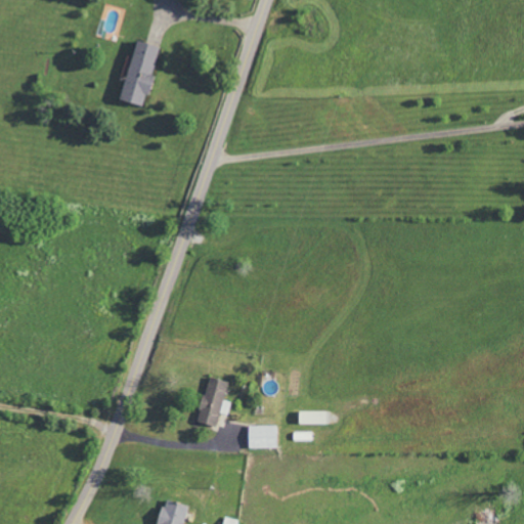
[(144,106),(158,46),(132,40),(119,100),(144,106)]
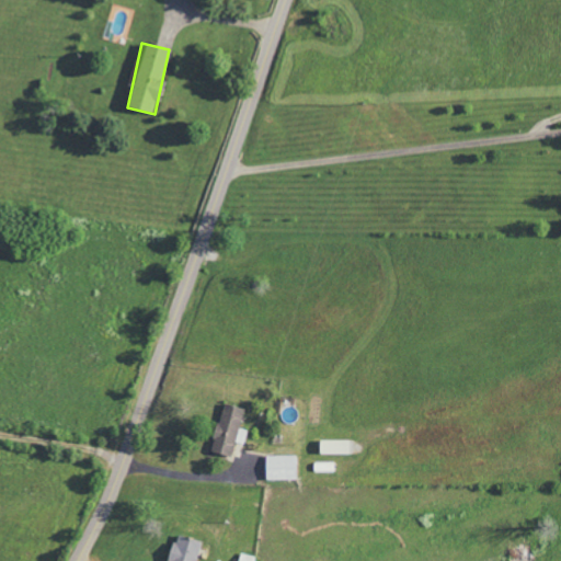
[(243,410),(222,403),(208,451),(229,458),(233,442),(242,444),(247,431),(238,428),(243,410)]
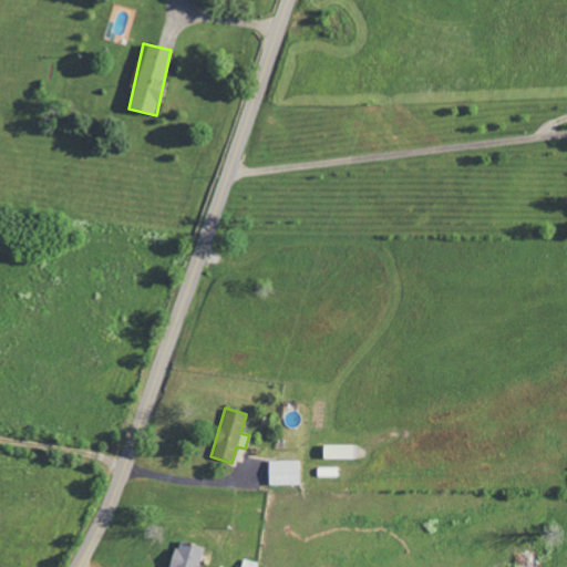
[(350,459),(350,445),(320,445),(321,459),(350,459)]
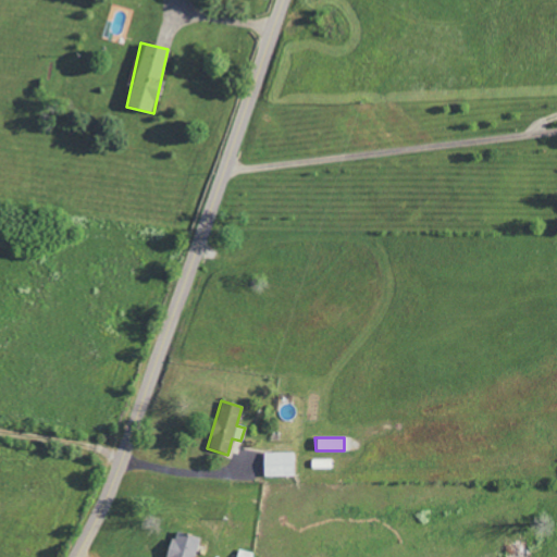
[(293,453),(262,454),(262,477),(293,475),(293,453)]
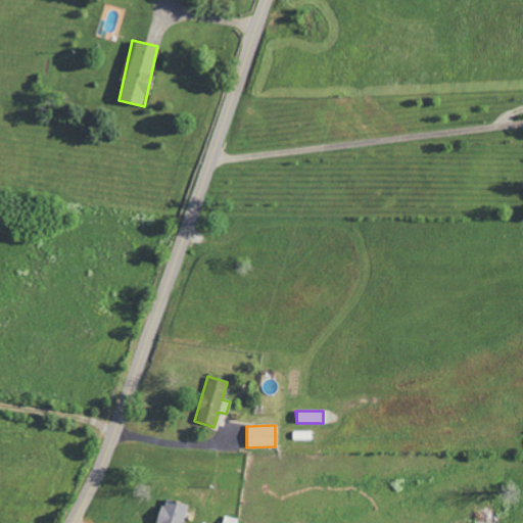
[(154,522),(180,522),(186,506),(163,498),(154,522)]
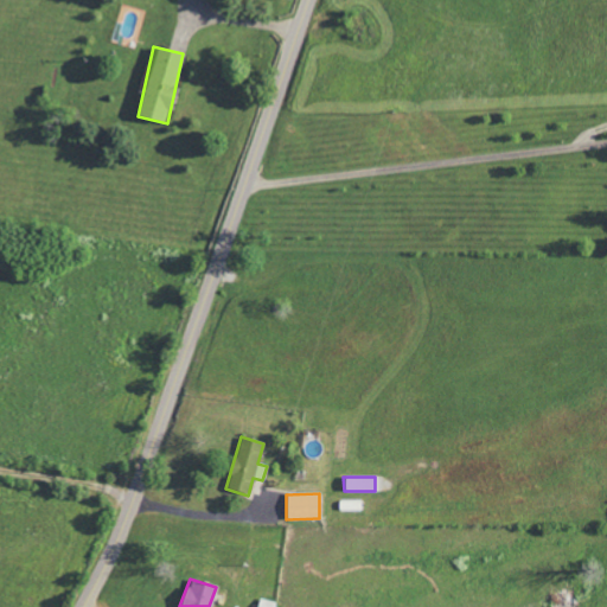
All buildings are outlined.
